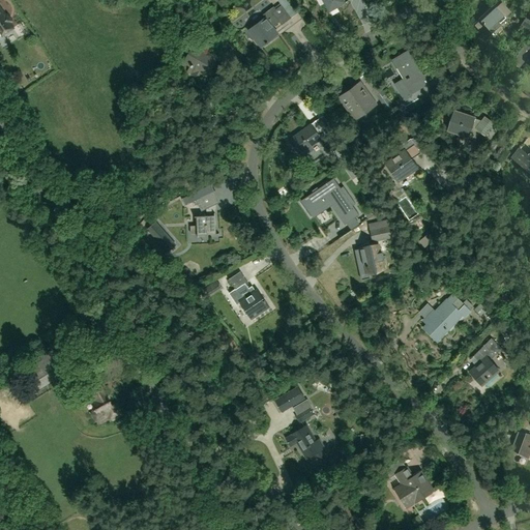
[(322,0),(329,11),(345,3),(343,0),(322,0)]
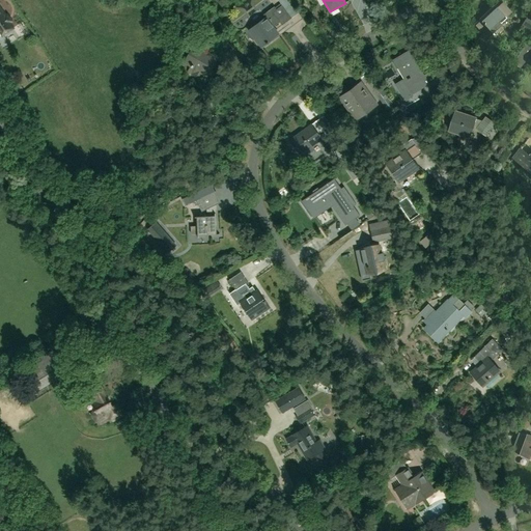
[(480,29),(485,24),(491,29),(494,32),(496,32),(503,25),(503,23),(502,22),(506,18),(512,12),(501,0),(500,0),(495,5),(480,19),(475,24),(480,29)]
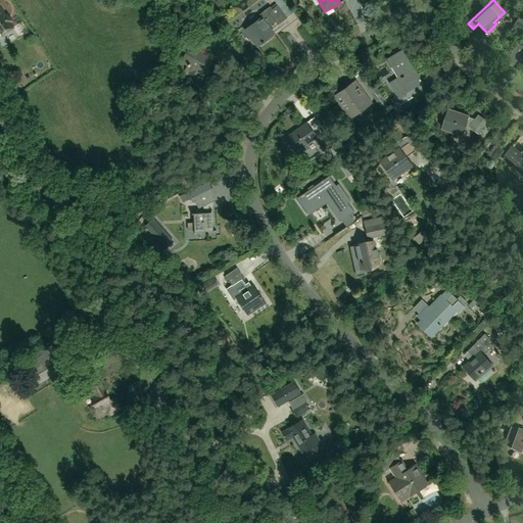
[(259,14),(262,17),(269,27),(275,21),(277,25),(287,17),(278,5),(272,9),(270,6),(259,14)]
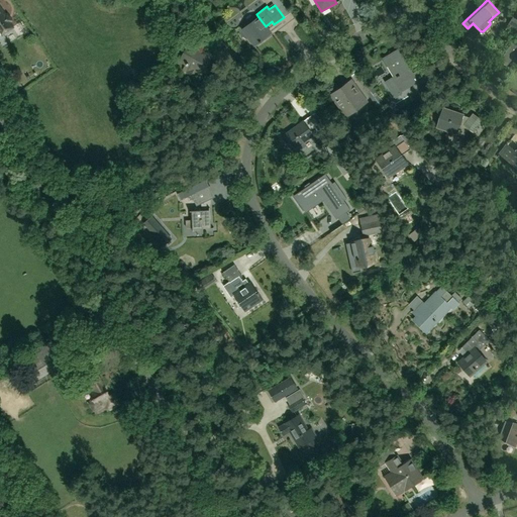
[(0,35),(3,34),(12,27),(9,22),(11,21),(7,14),(5,15),(0,7),(0,35)]
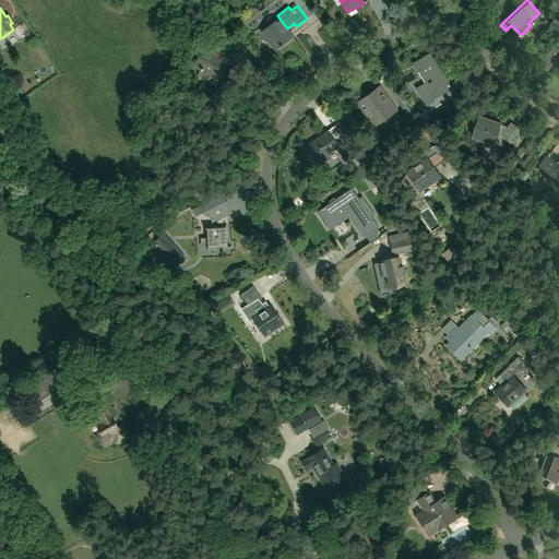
[(217,24),(207,15),(200,23),(211,32),(217,24)]
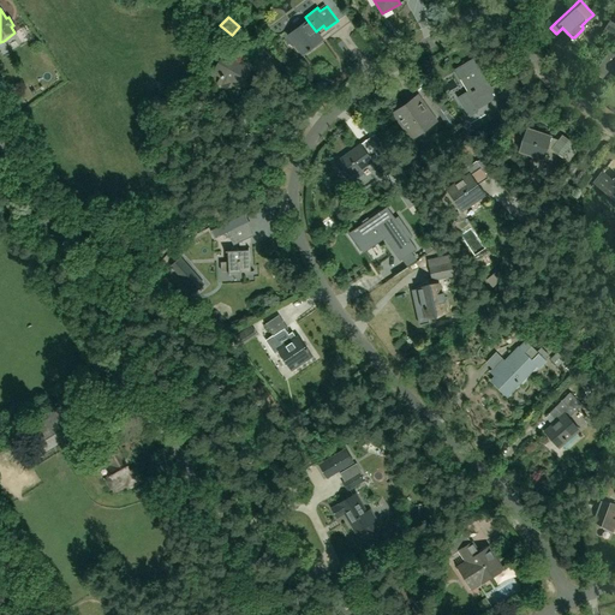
[(604,29),(614,35),(614,22),(610,19),(604,29)]
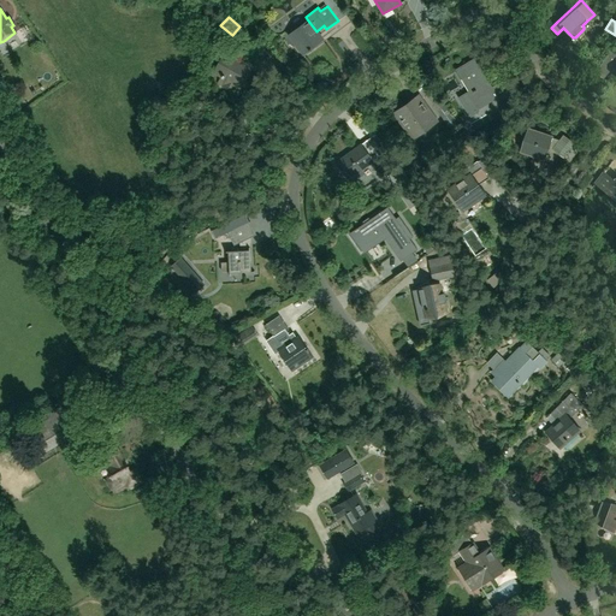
[(317,31),(308,21),(289,35),(303,54),(323,40),(317,31)]
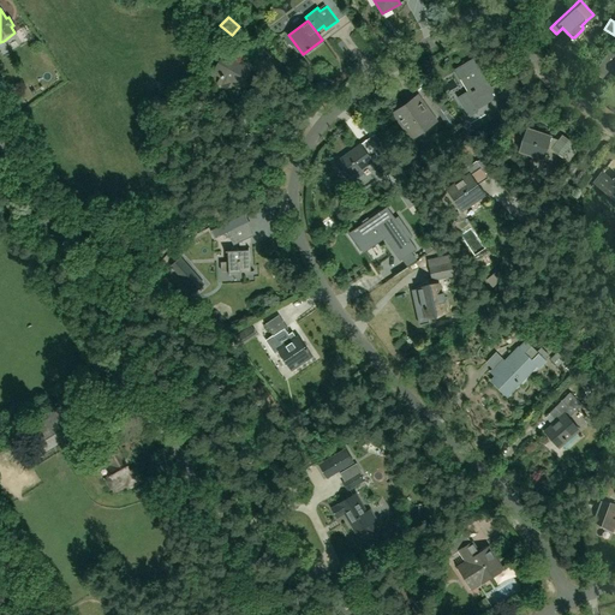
[(214,72),(221,76),(218,83),(237,94),(250,67),(240,63),(239,64),(232,60),(238,48),(230,43),(214,72)]
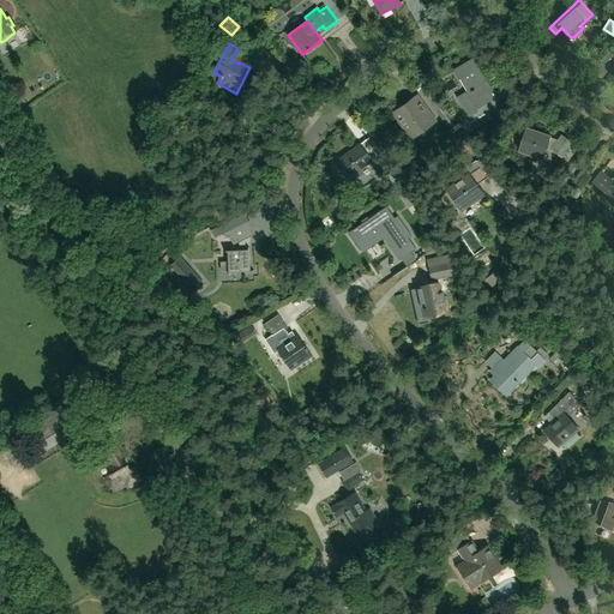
[(602,78),(613,64),(613,53),(611,50),(594,71),(602,78)]
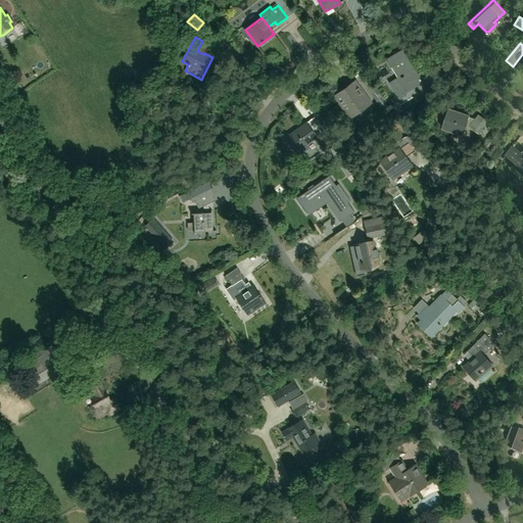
[(425,70),(418,76),(402,50),(387,59),(392,68),(394,67),(400,78),(396,80),(403,92),(421,82),(425,89),(442,79),(434,64),(425,69),(425,70)]
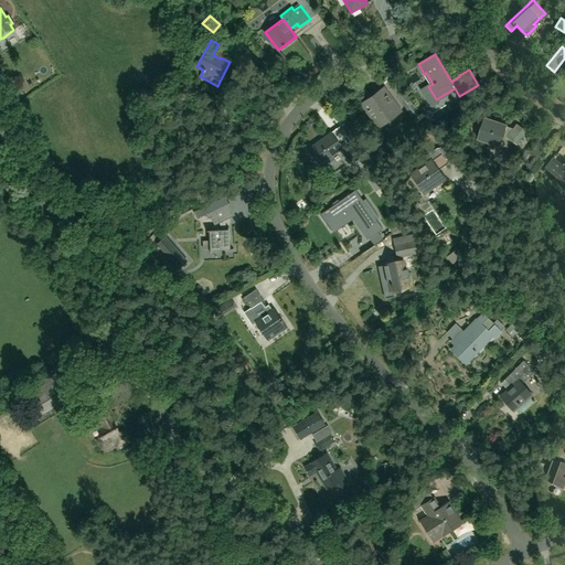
[(25,96),(20,85),(7,92),(10,99),(13,97),(16,100),(25,96)]
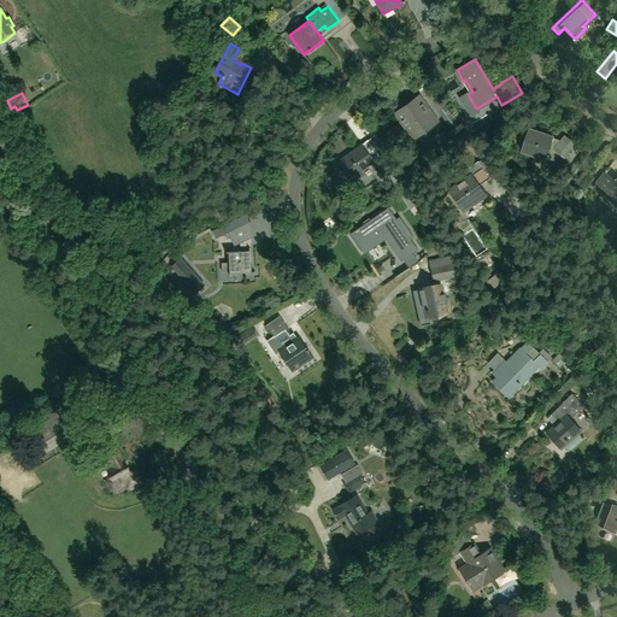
[(451,113),(436,93),(428,99),(453,134),(462,127),(456,118),(452,121),(448,116),(451,113)]
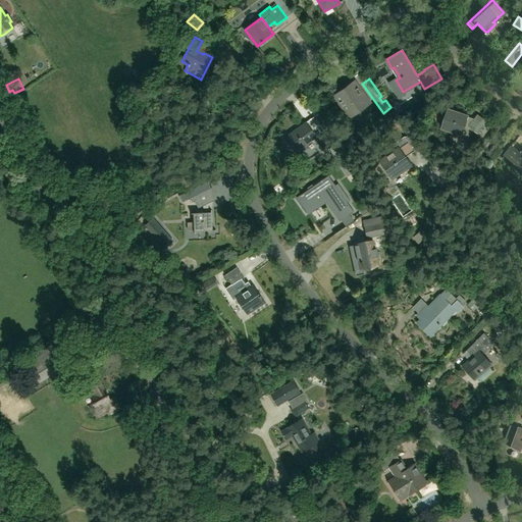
[(355,81),(333,96),(349,118),(370,103),(355,81)]
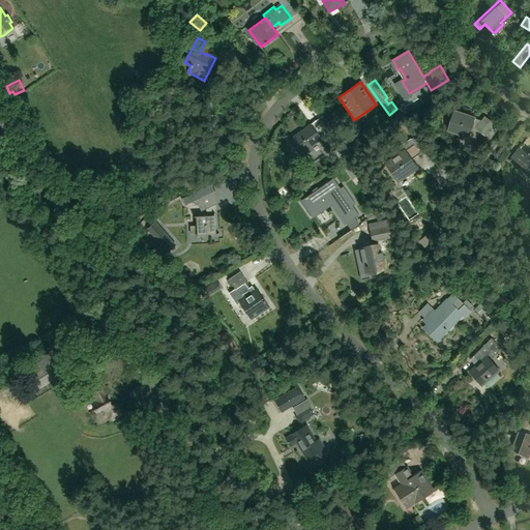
[(470,126),(475,128),(486,136),(495,124),(484,117),(481,121),(454,112),(449,129),(467,136),(470,126)]
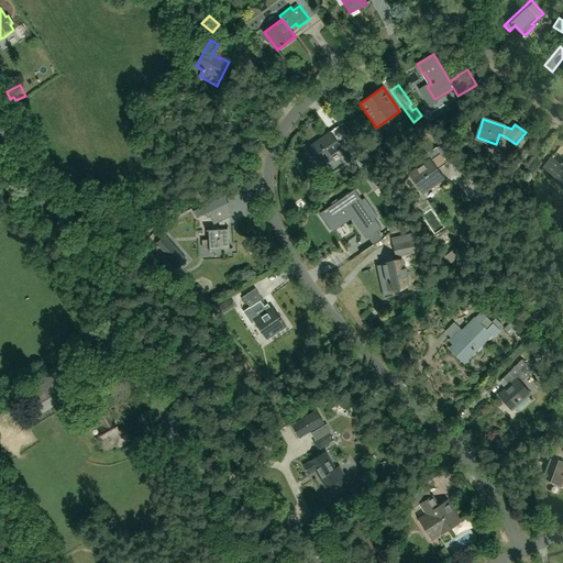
[(329,133),(309,147),(320,163),(338,150),(343,156),(352,150),(343,138),(338,142),(330,132),(329,133)]
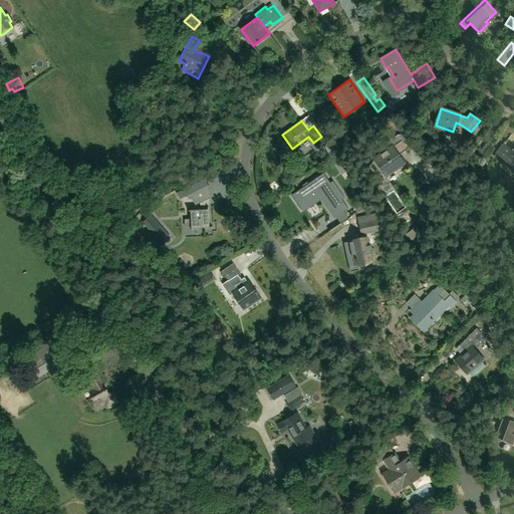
[(392,147),(375,158),(387,175),(403,163),(398,156),(408,149),(401,138),(390,145),(392,147)]
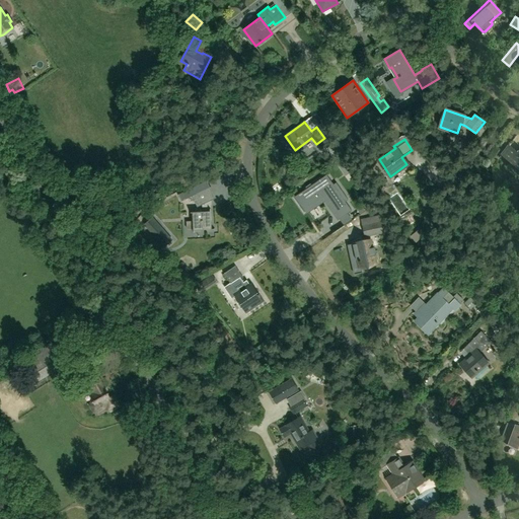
[(344,151),(337,141),(326,149),(334,158),(344,151)]
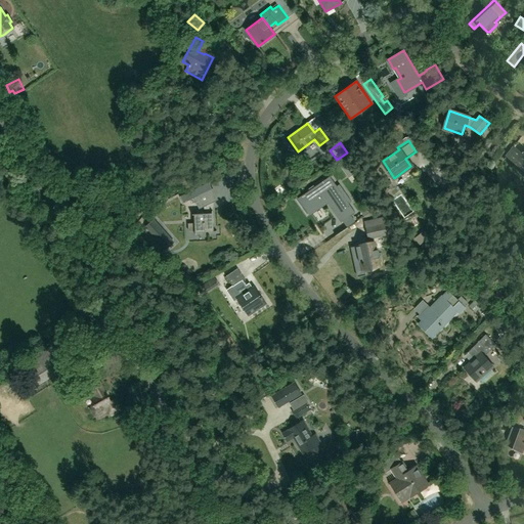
[(514,146),(506,157),(520,168),(521,166),(523,168),(523,151),(523,153),(523,154),(514,146)]
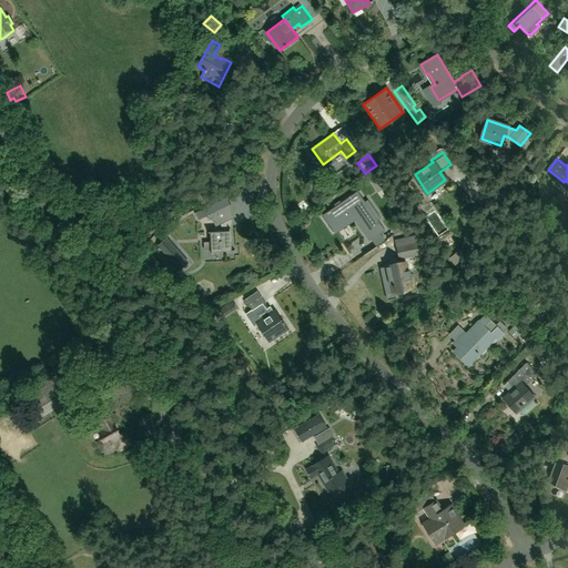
[(369,181),(373,185),(381,181),(377,176),(369,181)]
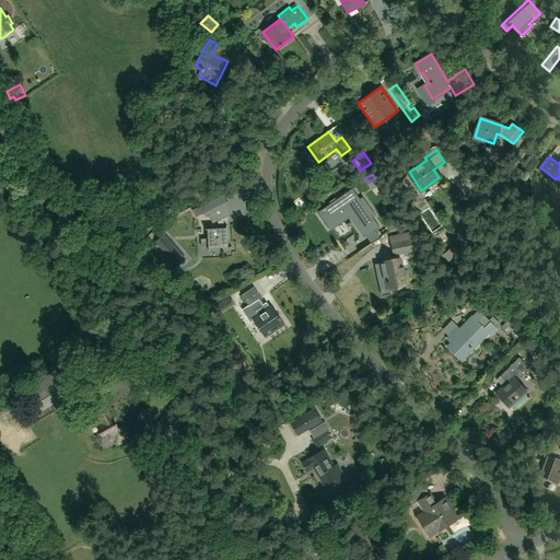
[(343,194),(318,212),(328,226),(350,212),(366,235),(378,228),(357,195),(352,188),(343,194)]
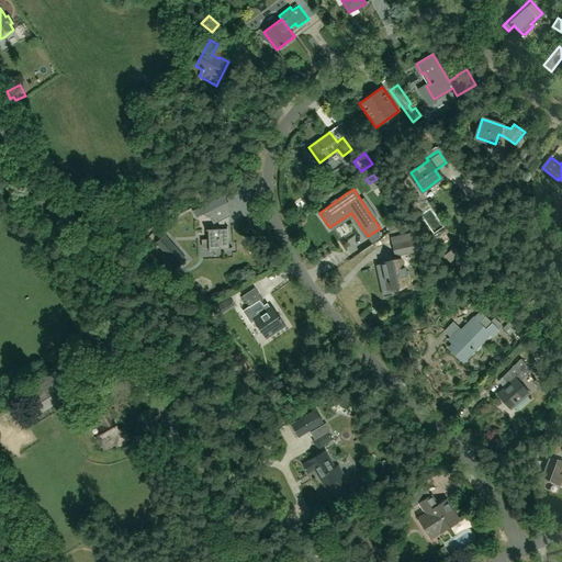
[(203,214),(212,210),(210,203),(200,208),(192,211),(195,217),(203,214)]
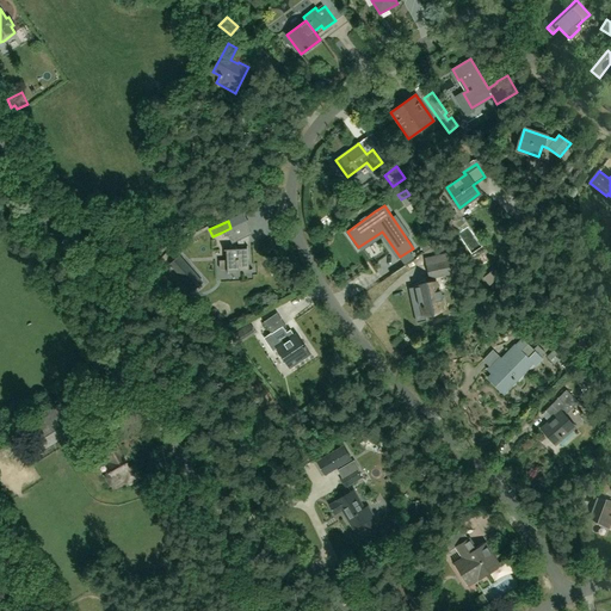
[(246,221),(230,228),(238,241),(238,250),(226,250),(227,260),(220,260),(220,270),(227,269),(227,271),(248,270),(247,236),(253,233),(246,221)]
